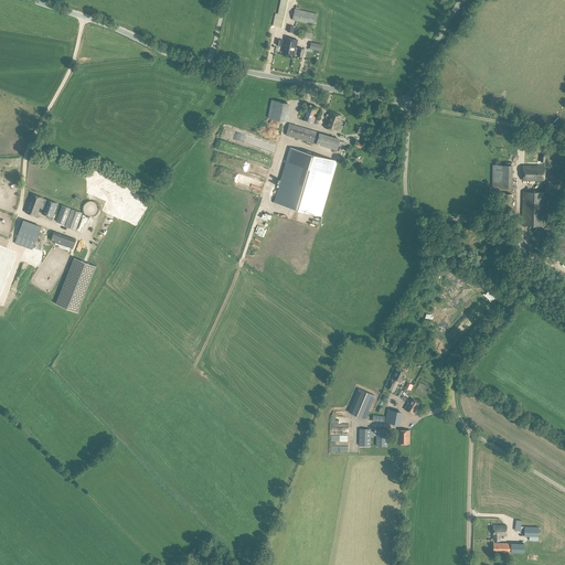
[(283,28),(288,0),(280,0),(278,14),(276,13),(273,25),(283,28)]
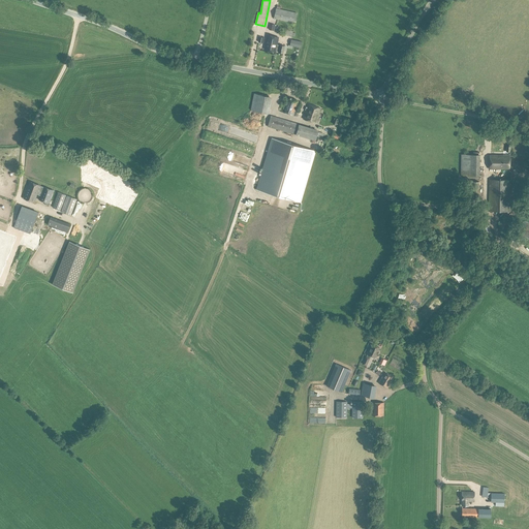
[(274,19),(278,20),(296,24),(298,13),(276,8),(274,19)]
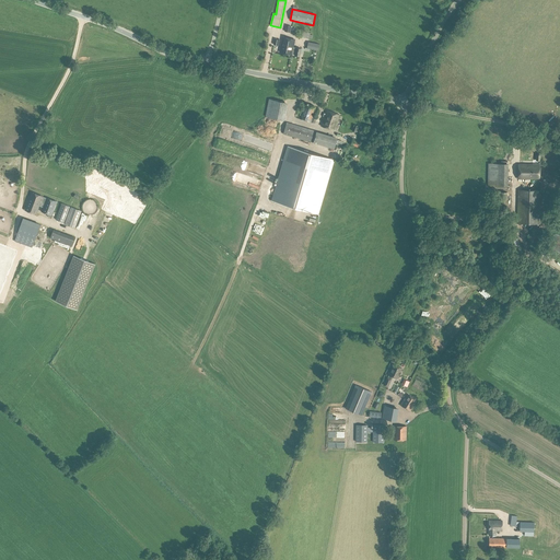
[(294,47),(293,47),(295,39),(283,37),(280,53),(292,55),(294,47)]
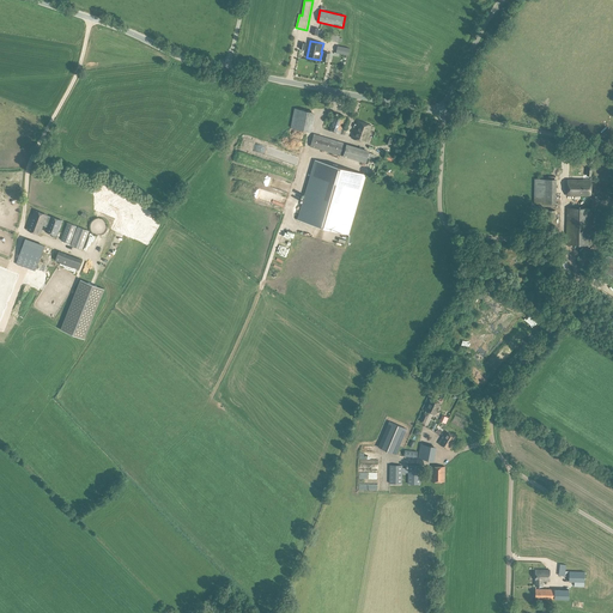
[(325,53),(322,52),(320,60),(323,60),(322,61),(328,62),(331,54),(325,53)]
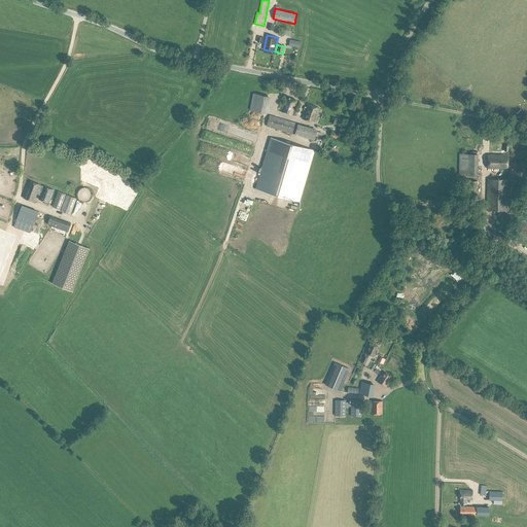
[(266,113),(269,96),(252,94),(249,110),(266,113)]
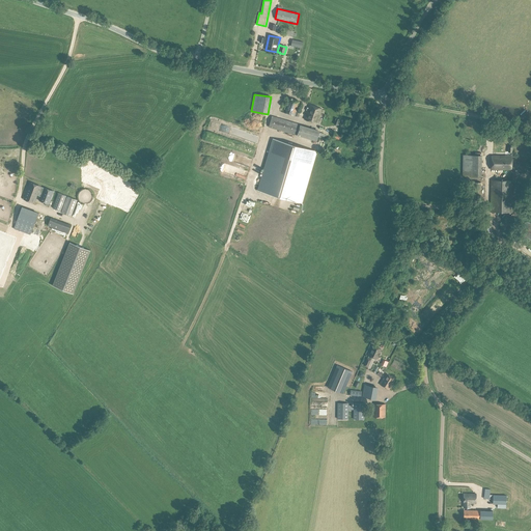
[(281,112),(297,116),(298,112),(297,112),(300,102),(285,99),(281,112)]
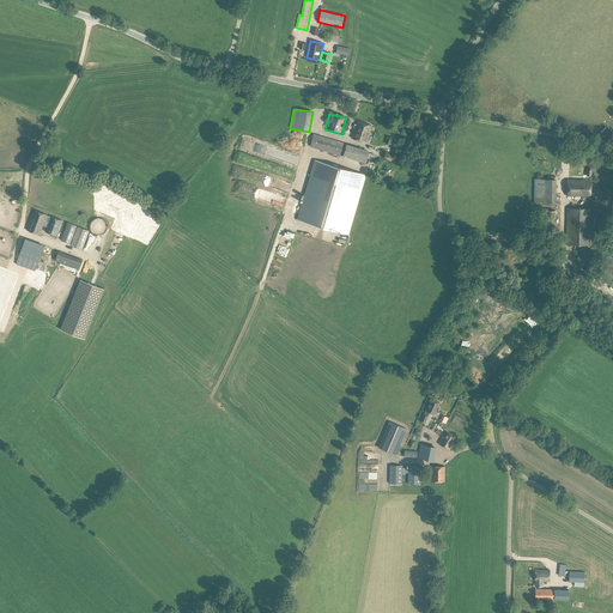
[(356,128),(353,133),(352,138),(366,143),(372,126),(358,121),(357,125),(356,128)]
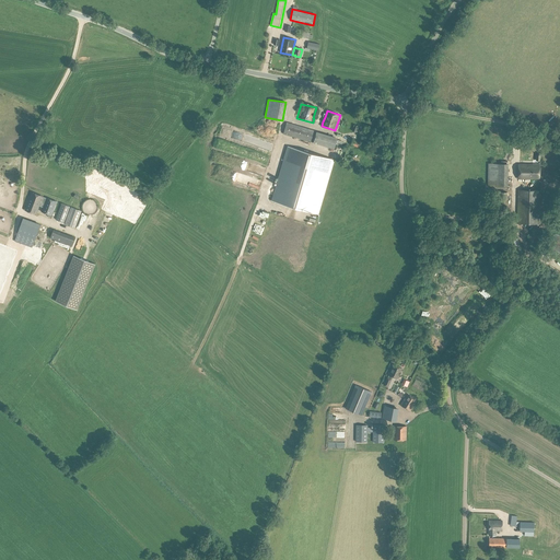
[(287,123),(283,135),(303,140),(313,143),(316,131),(287,123)]
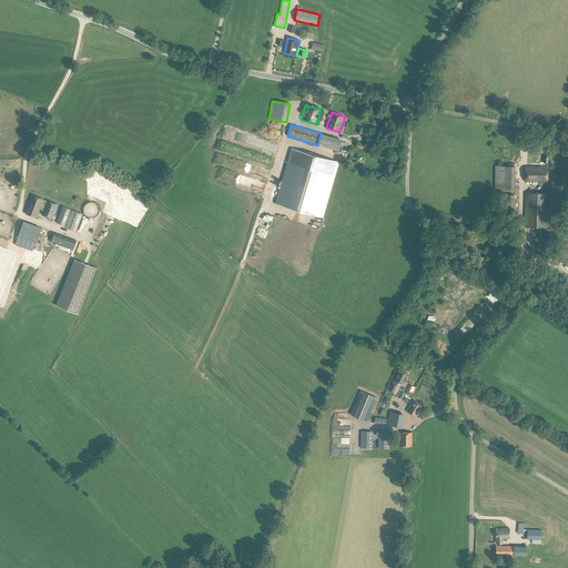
[(377,142),(379,137),(366,131),(364,138),(377,142)]
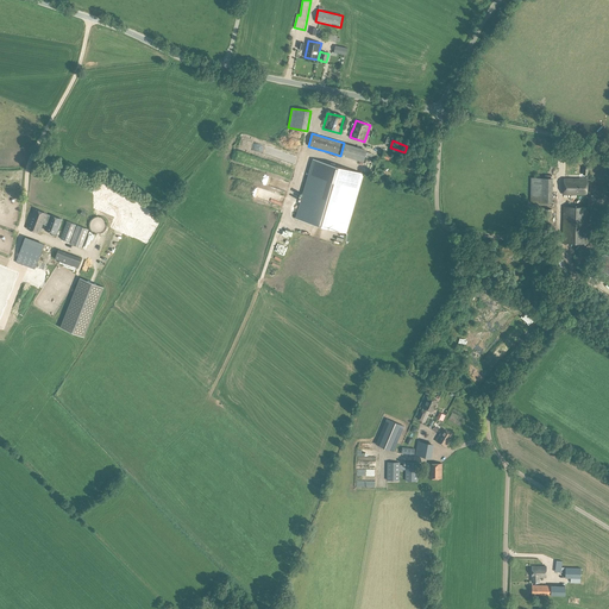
[(363,174),(314,159),(296,219),(345,233),(363,174)]
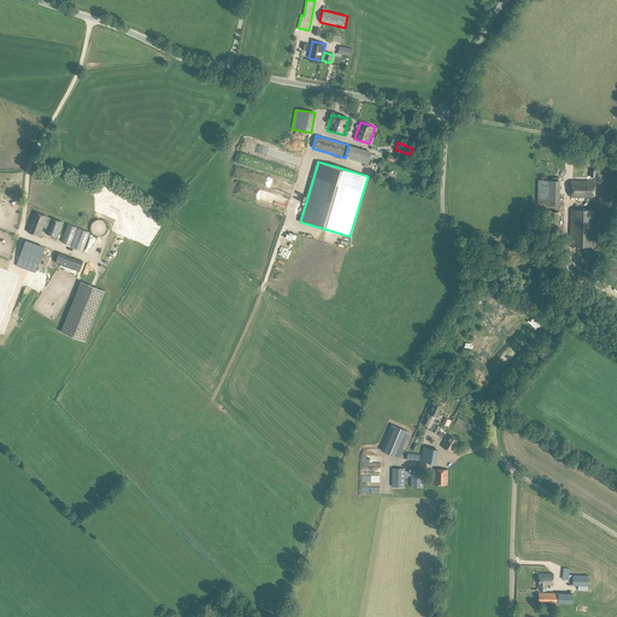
[(551,203),(558,203),(559,180),(539,180),(538,198),(551,198),(551,203)]
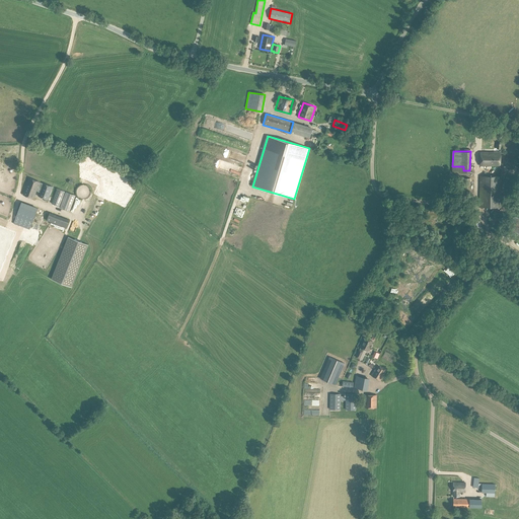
[(480,166),(500,166),(500,153),(480,152),(480,166)]
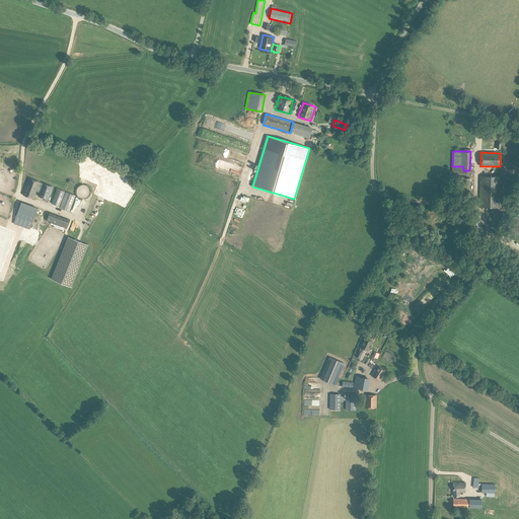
[(25,171),(19,188),(29,191),(30,187),(33,189),(36,182),(33,180),(35,175),(25,171)]
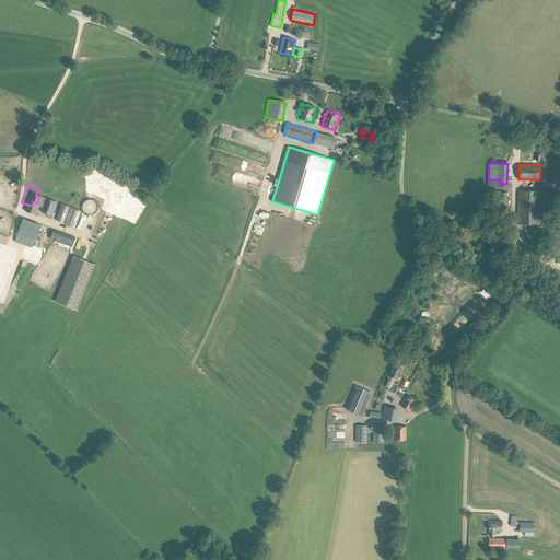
[(540,224),(540,220),(541,190),(518,190),(517,224),(540,224)]
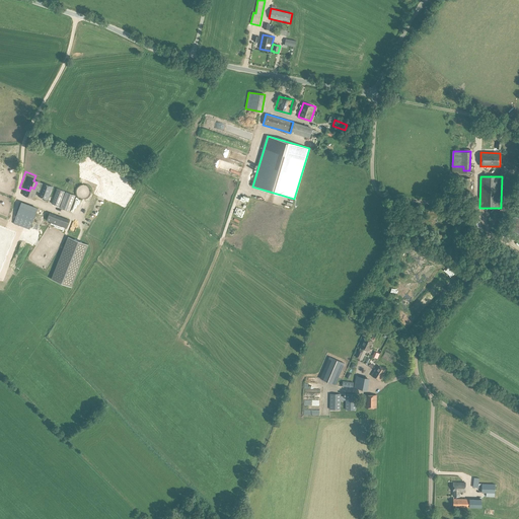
[(469,186),(469,177),(461,177),(461,186),(469,186)]
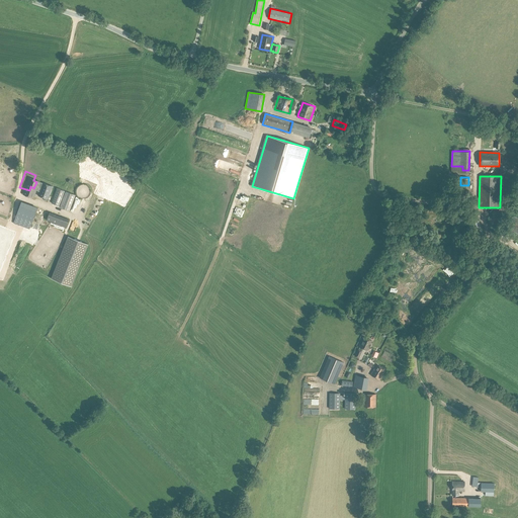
[(33,188),(33,189),(46,194),(49,185),(37,180),(36,182),(33,188)]
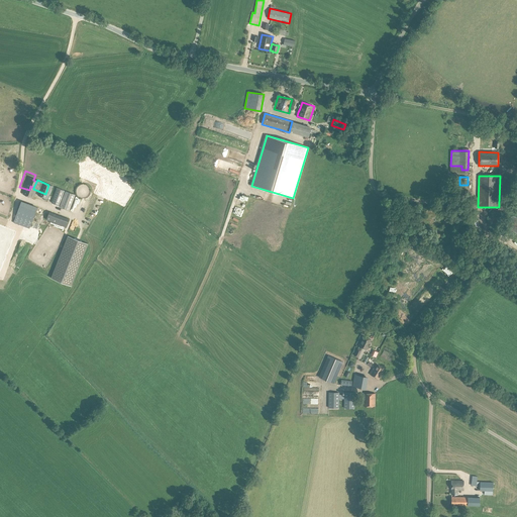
[(66,192),(61,208),(68,210),(73,194),(66,192)]
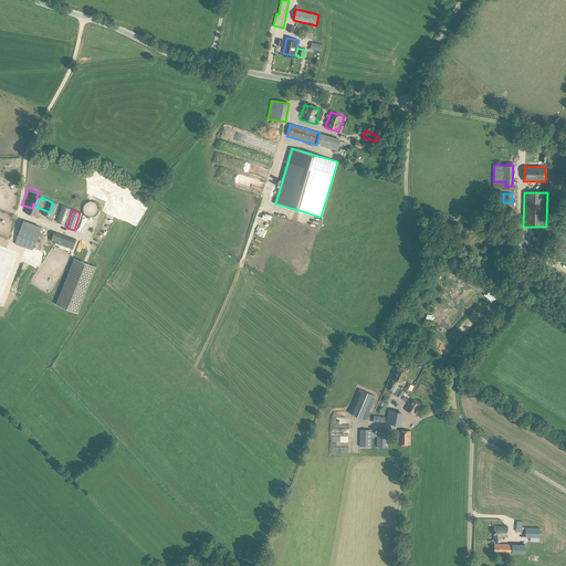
[(261,240),(265,222),(269,223),(270,218),(266,217),(266,219),(262,218),(261,222),(255,221),(253,232),(258,233),(255,239),(261,240)]
